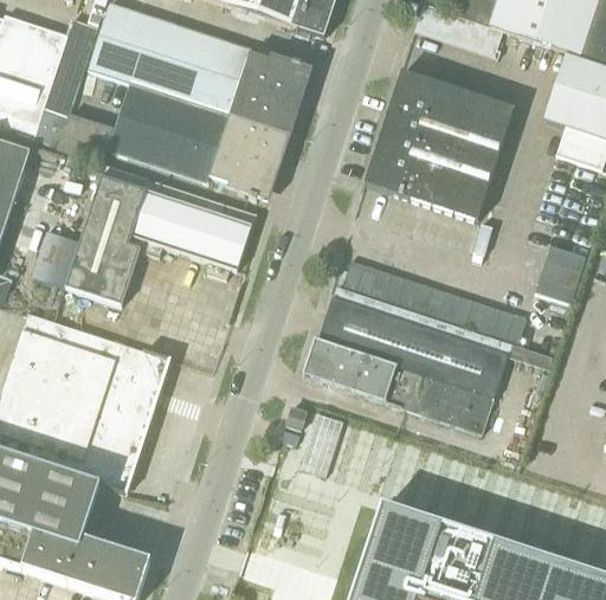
[(212,0),(296,27),(295,32),(309,37),(310,32),(323,37),(334,0),(212,0)]
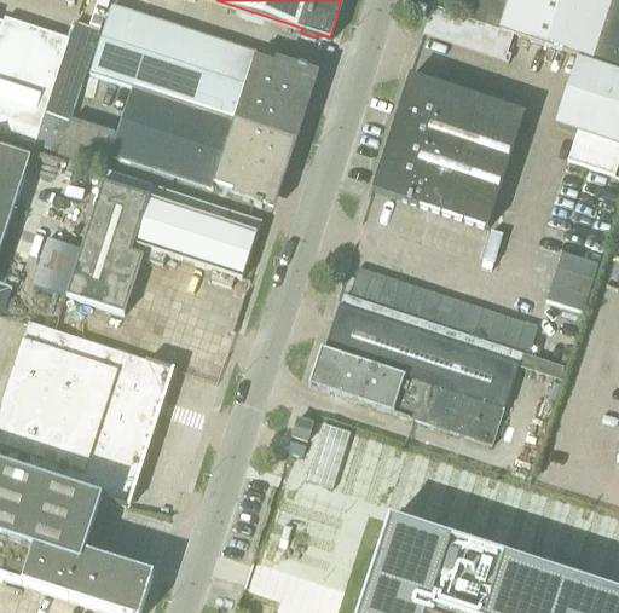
[(433,4),(423,32),(478,50),(509,61),(512,52),(508,51),(513,32),(617,65),(618,57),(618,0),(469,0),(469,1),(466,15),(433,4)]
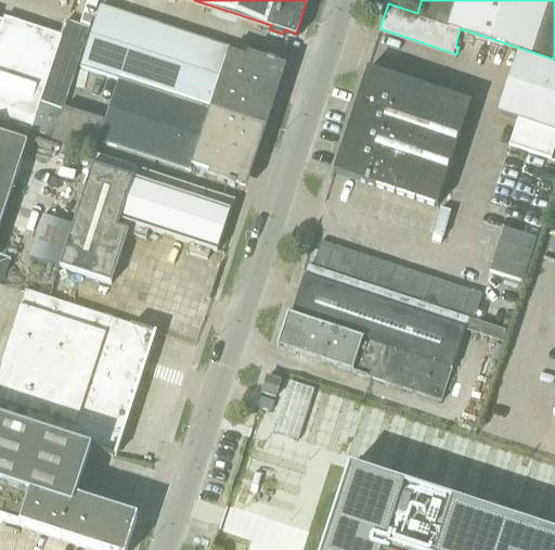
[(81,62),(120,75),(186,98),(258,122),(276,66),(229,50),(230,46),(101,2),(81,62)]
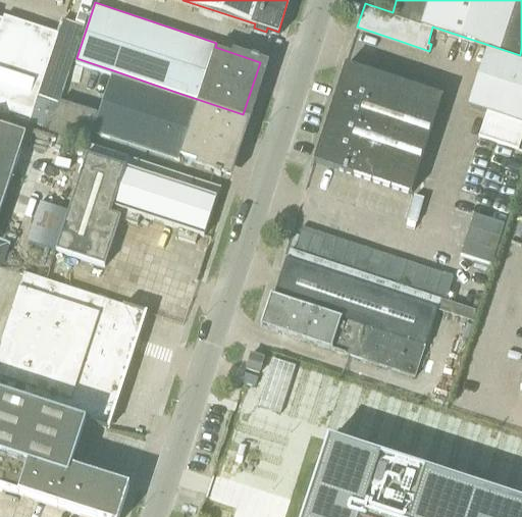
[(0,110),(30,119),(31,115),(38,93),(59,100),(84,23),(72,19),(62,16),(57,31),(4,13),(3,16),(0,14),(0,110)]
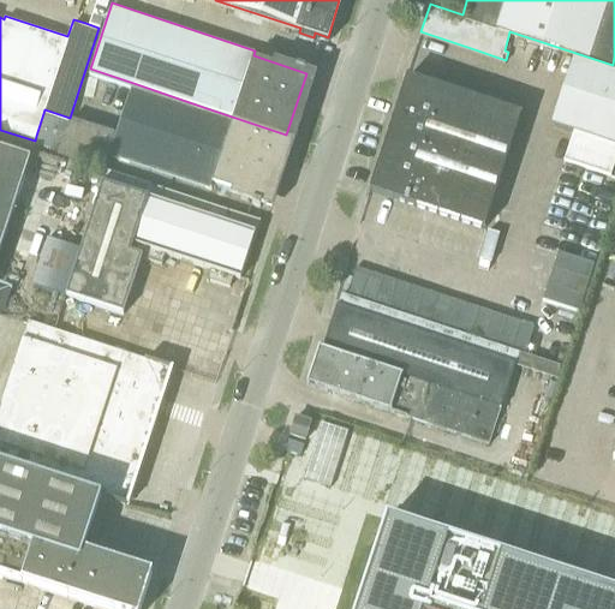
[(614,141),(614,69),(573,55),(551,121),(573,127),(614,141)]
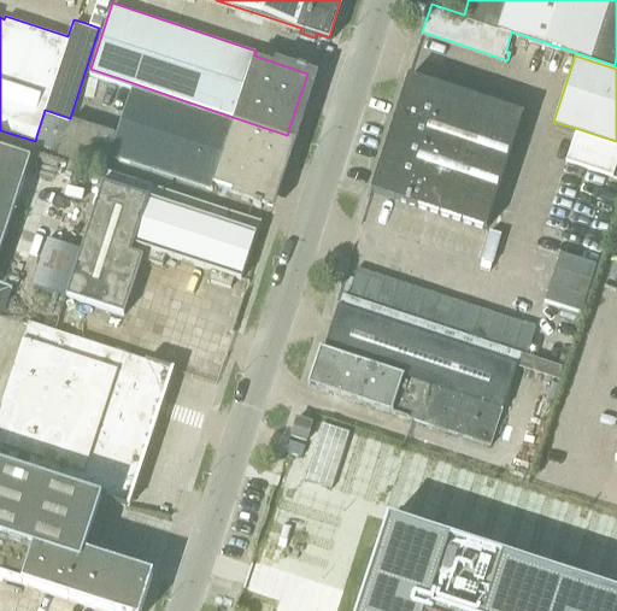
[(371,187),(372,187),(486,225),(523,112),(407,74),(371,187)]
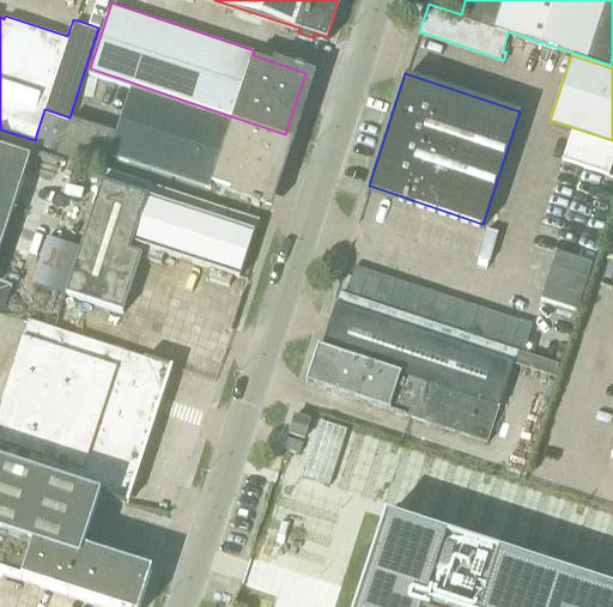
[(206,108),(133,83),(110,152),(211,186),(213,180),(265,196),(285,134),(206,108)]
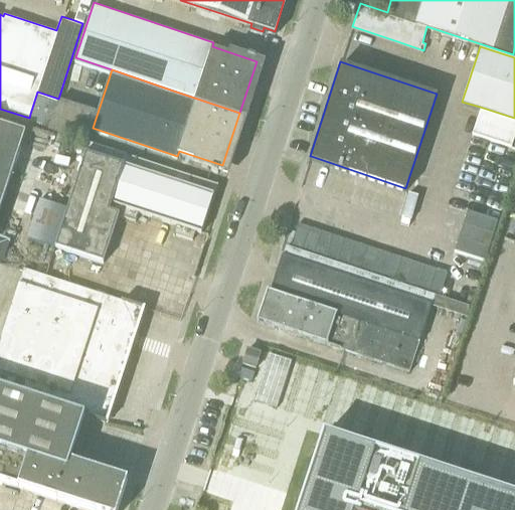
[(514,118),(480,107),(472,131),(512,144),(514,134),(514,118)]
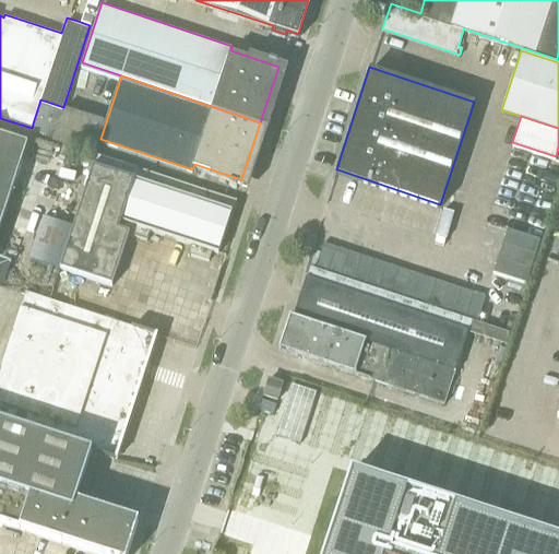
[(0,203),(7,205),(31,130),(0,120),(0,203)]
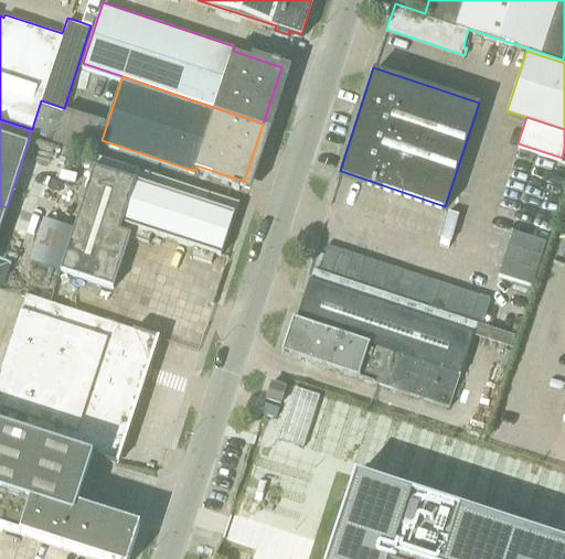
[(96,154),(60,268),(112,286),(129,232),(149,237),(151,228),(194,243),(191,251),(212,259),(215,249),(220,251),(232,214),(233,215),(237,201),(96,154)]
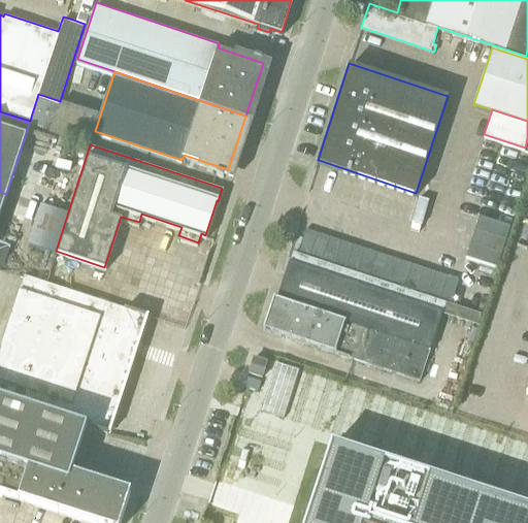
[(474,227),(506,237),(510,224),(480,214),(474,227)]
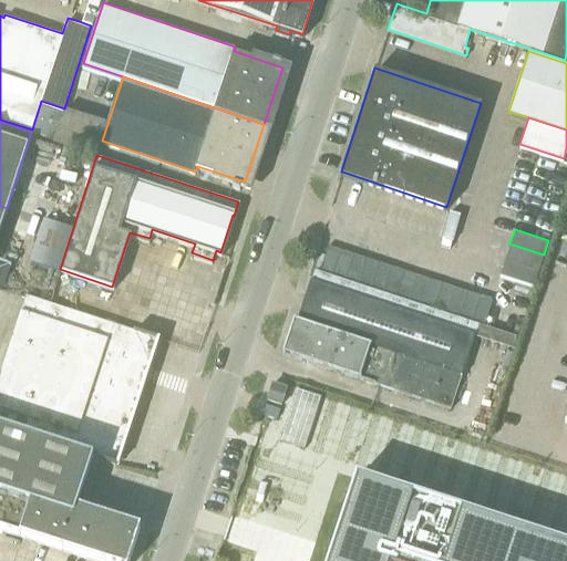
[(328,242),(320,268),(332,272),(341,247),(328,242)]
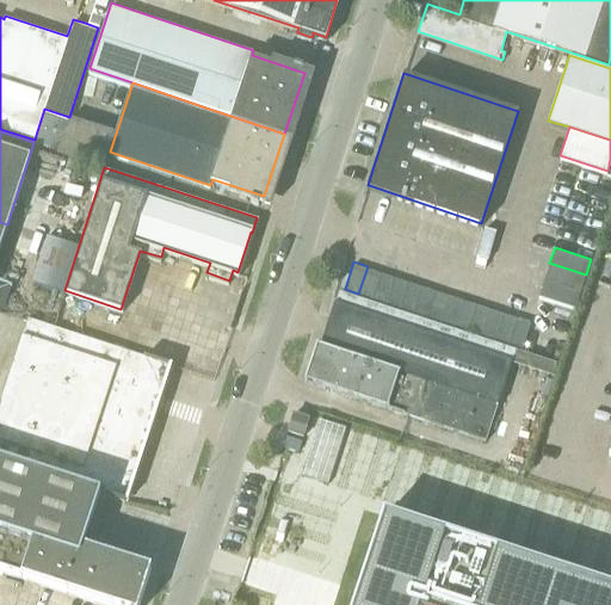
[(549,263),(544,278),(580,290),(586,275),(549,263)]
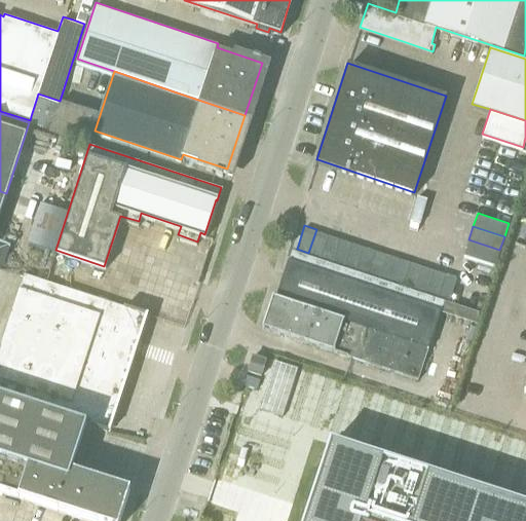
[(308,253),(321,256),(328,233),(316,229),(308,253)]
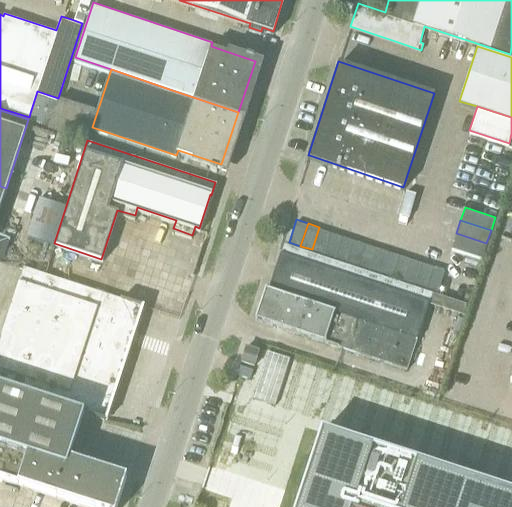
[(331,230),(319,227),(312,249),(323,253),(331,230)]
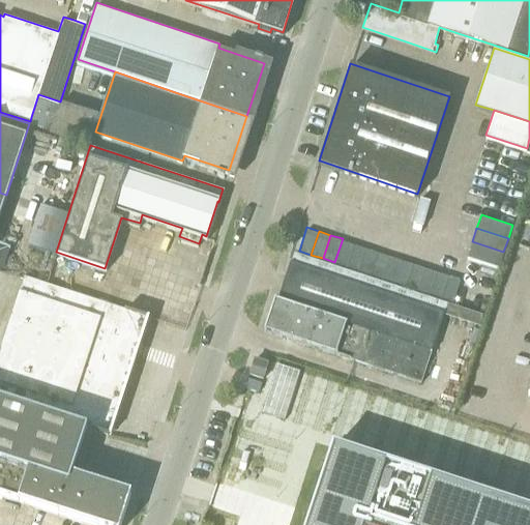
[(334,262),(346,266),(354,242),(343,238),(334,262)]
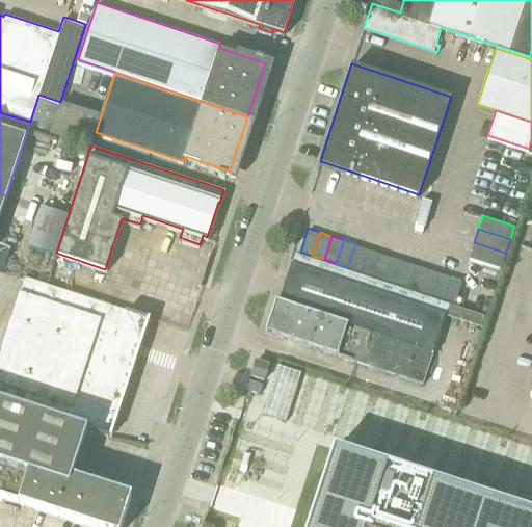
[(501,267),(505,253),(474,242),(470,257),(501,267)]
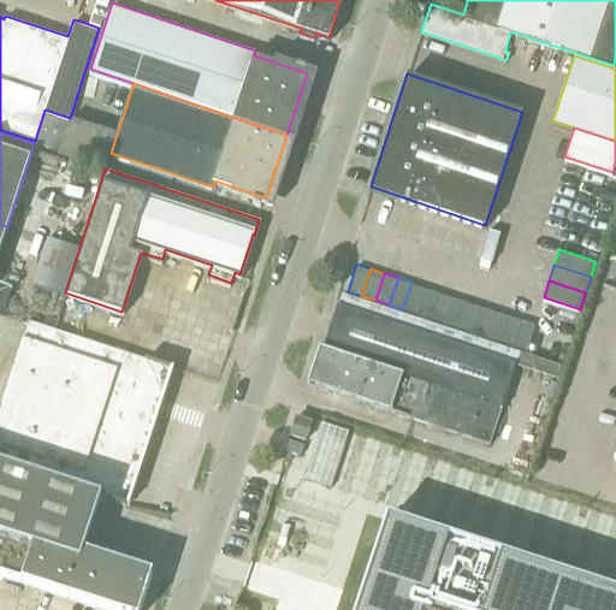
[(412,282),(402,309),(416,314),(425,286),(412,282)]
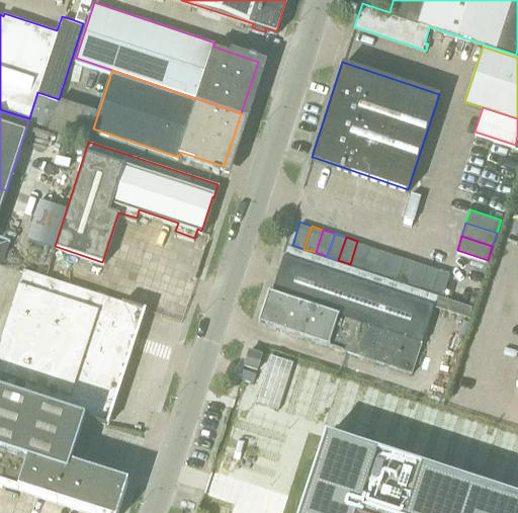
[(369,245),(357,241),(350,264),(361,267),(369,245)]
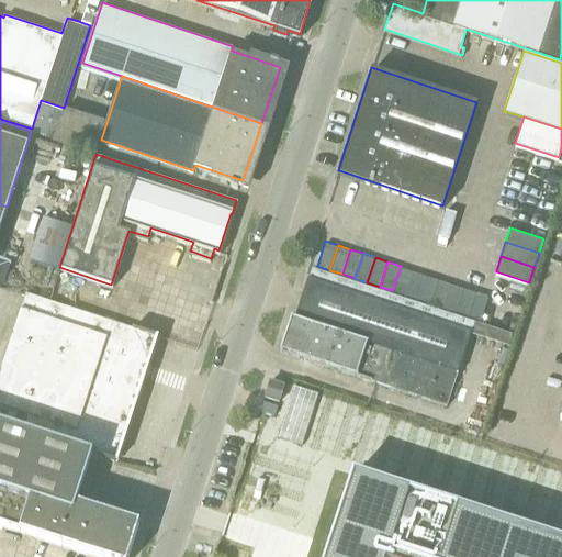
[(474,320),(313,266),(310,277),(308,277),(296,315),(292,314),(281,348),(447,404),(474,320)]
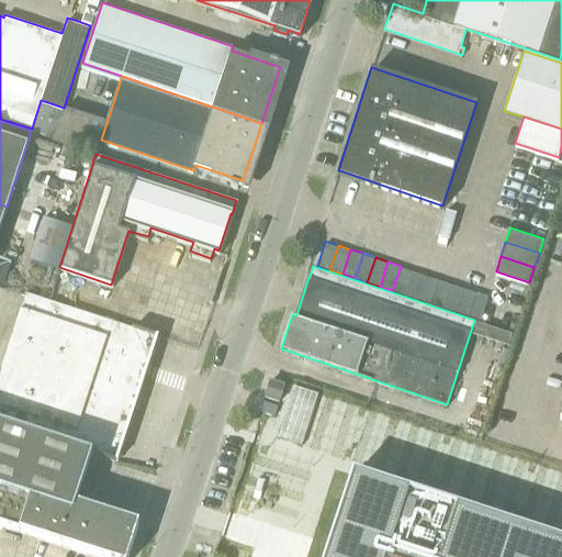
[(401,266),(392,290),(405,294),(413,269),(401,266)]
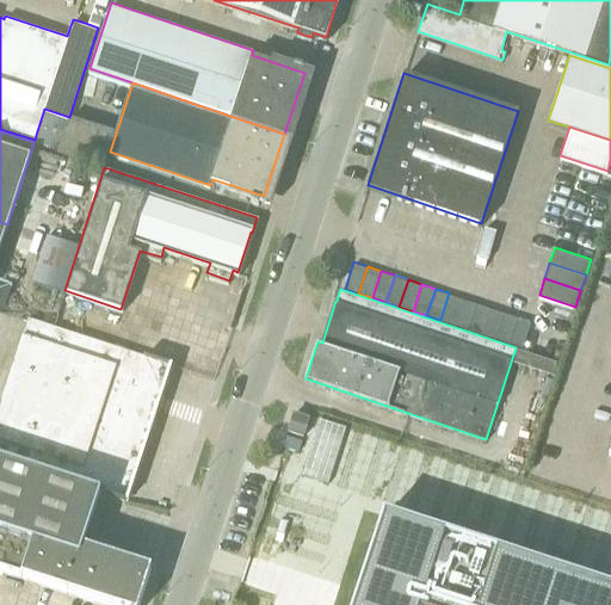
[(463,297),(449,292),(440,320),(454,325),(463,297)]
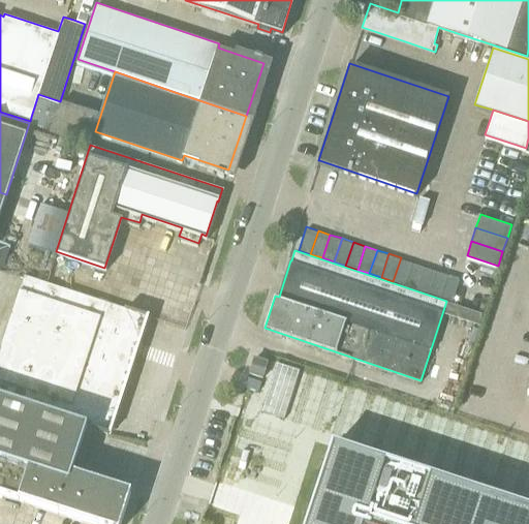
[(412,262),(401,257),(393,281),(405,285),(412,262)]
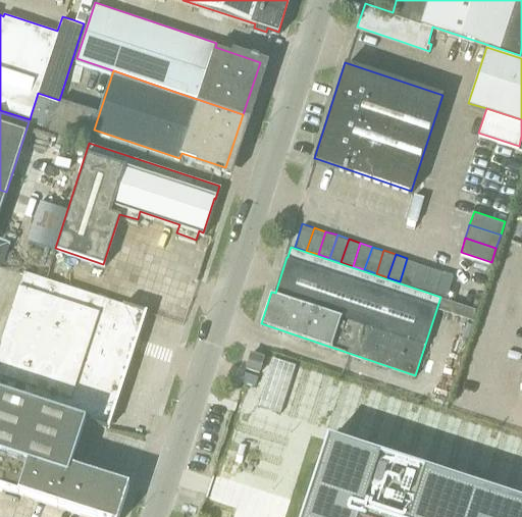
[(419,262),(407,258),(400,281),(411,285),(419,262)]
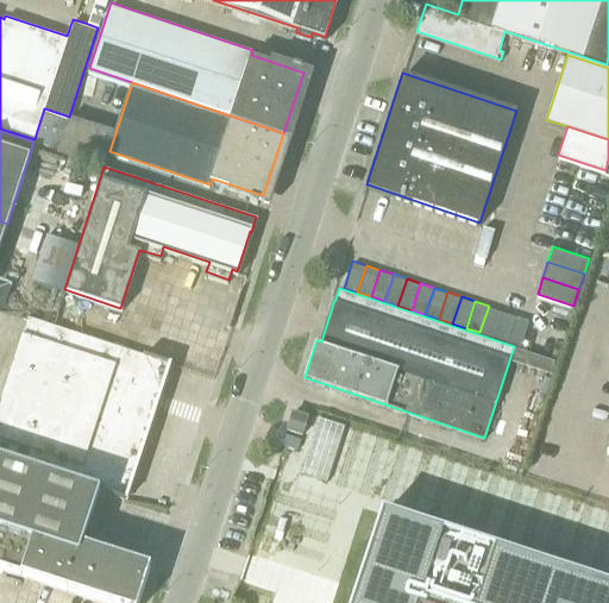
[(489,306),(479,332),(493,337),(502,309),(489,306)]
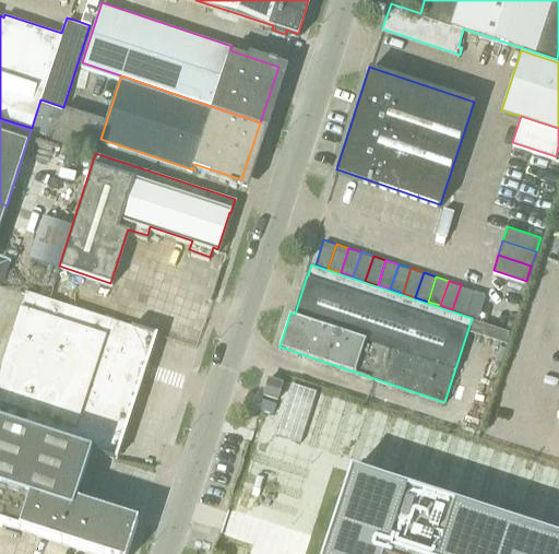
[(461,284),(452,309),(465,314),(473,289),(461,284)]
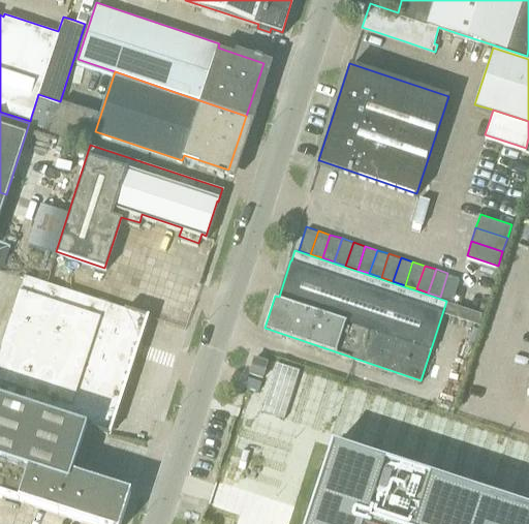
[(0,395),(66,417),(87,424),(107,430),(146,312),(25,273),(0,347),(0,395)]
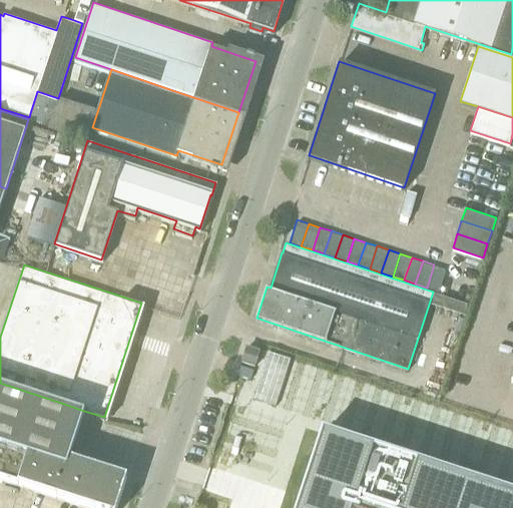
[(439,292),(446,269),(434,265),(427,288),(439,292)]
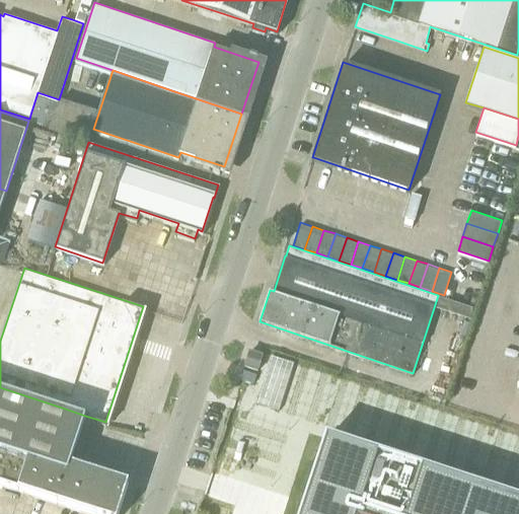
[(264,354),(250,350),(245,364),(260,369),(264,354)]
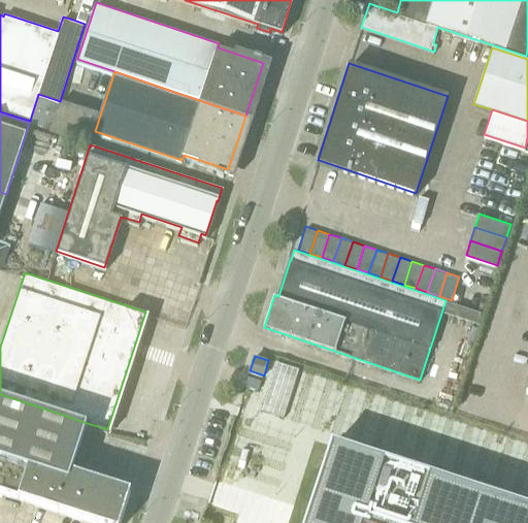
[(299,366),(276,360),(261,407),(284,415),(299,366)]
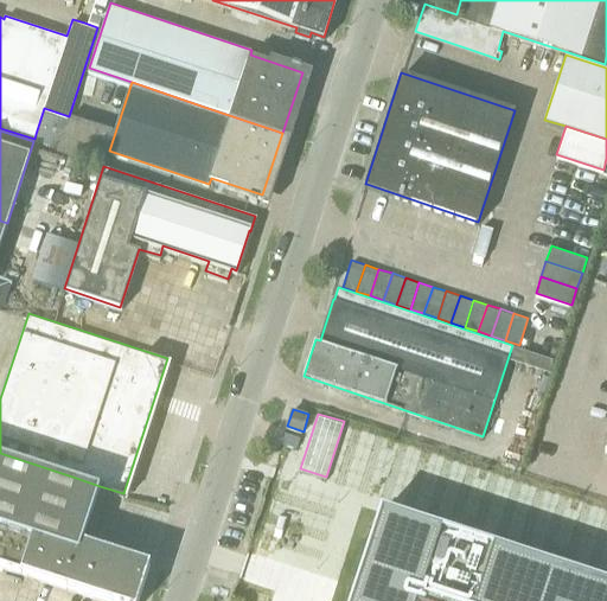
[(0,563),(88,592),(88,593),(115,600),(136,600),(149,562),(82,539),(100,486),(76,478),(0,453),(0,563)]
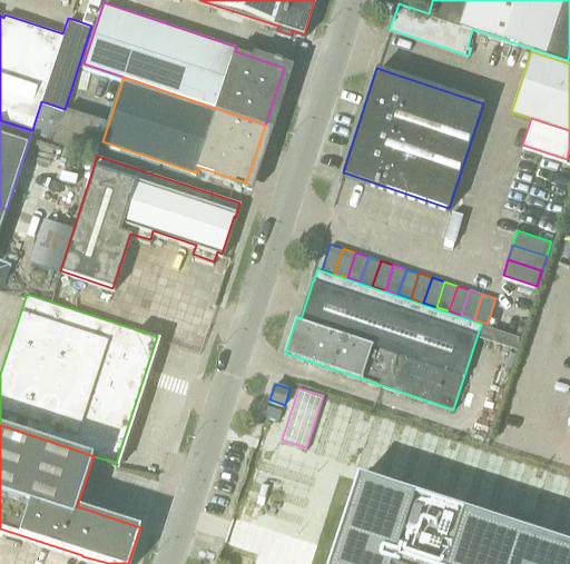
[(569,563),(569,545),(473,514),(472,520),(445,511),(446,505),(357,476),(328,563),(569,563)]
